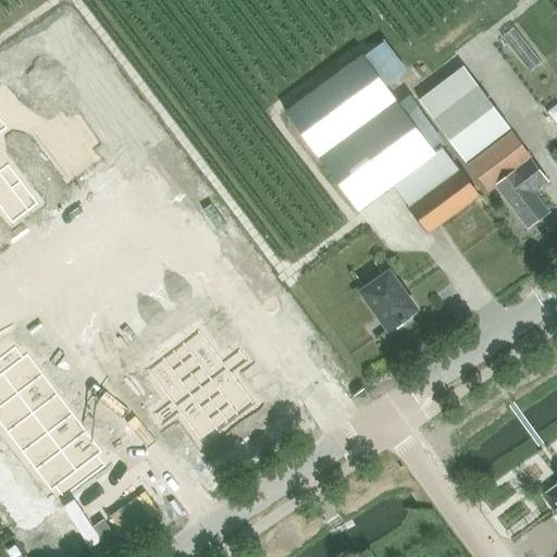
[(373,40),(394,75),(411,64),(392,29),(373,40)]
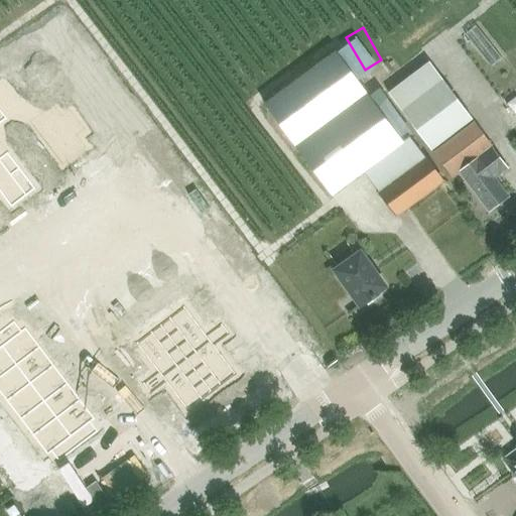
[(338,50),(336,51),(265,104),(333,195),(404,141),(338,50)]
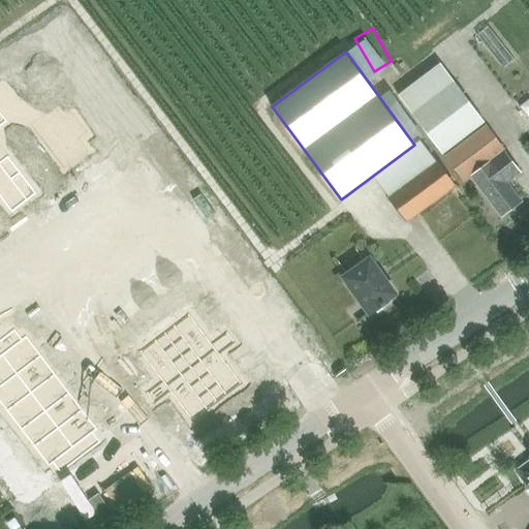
[(399,95),(443,153),(485,122),(440,63),(399,95)]
